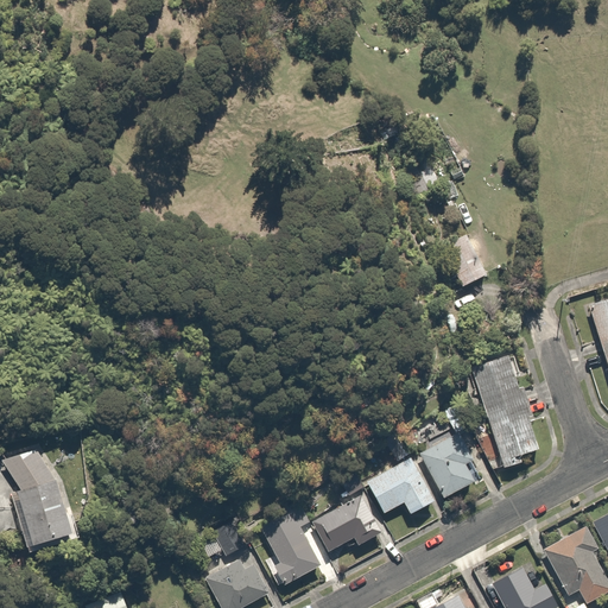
[(467,238),(439,253),(460,286),(487,270),(467,238)]
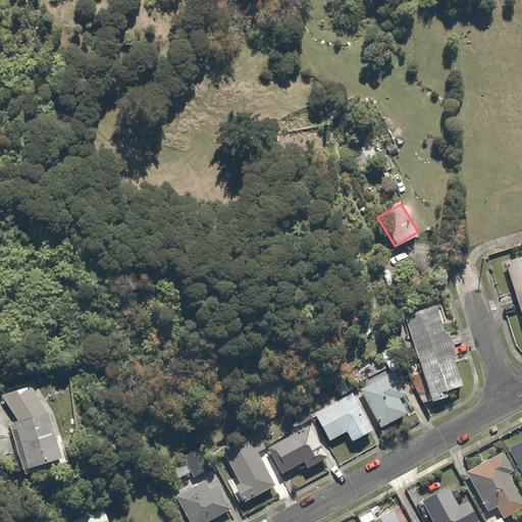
[(521,258),(508,263),(521,309),(521,258)]
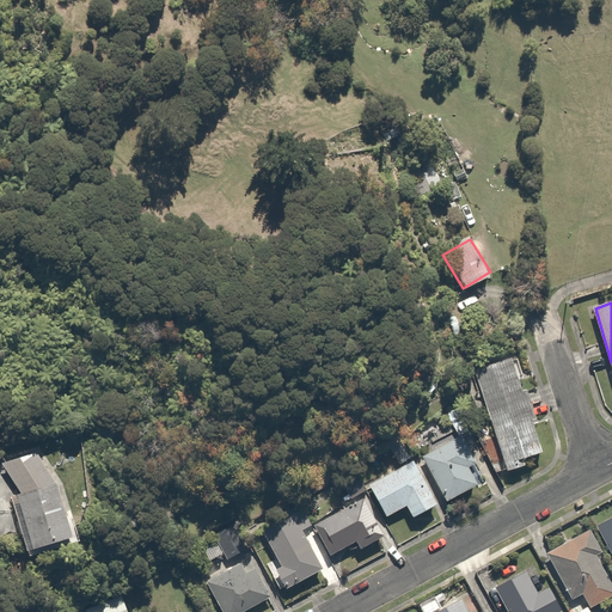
[(493,421),(531,407),(514,360),(475,372),(493,421)]
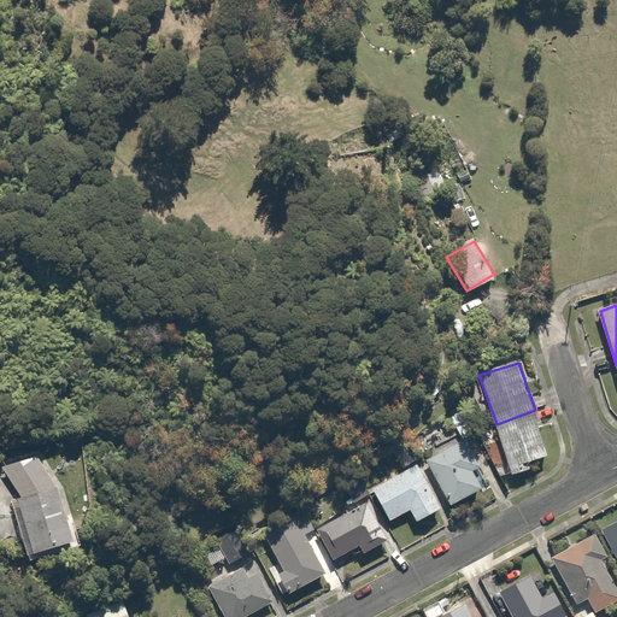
[(535,410),(497,424),(513,474),(530,469),(528,462),(550,456),(535,410)]
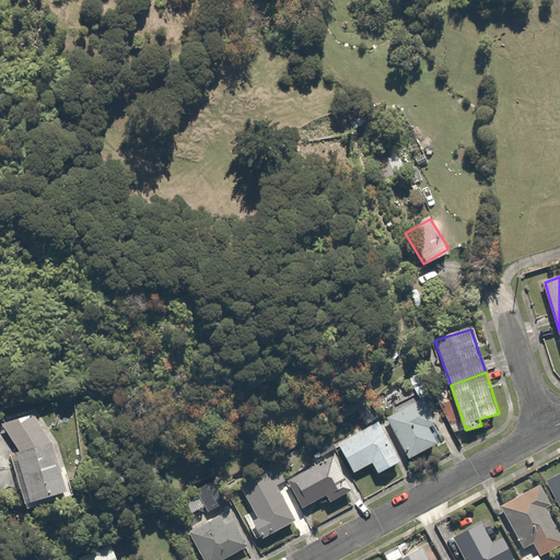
[(423,397),(386,418),(410,462),(440,445),(430,428),(438,423),(423,397)]
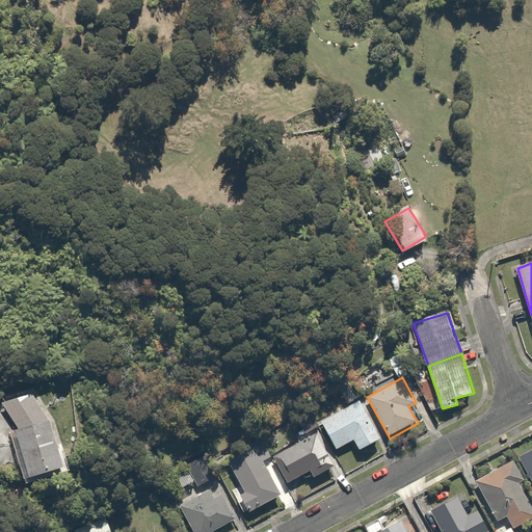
[(357,394),(348,379),(337,387),(347,401),(357,394)]
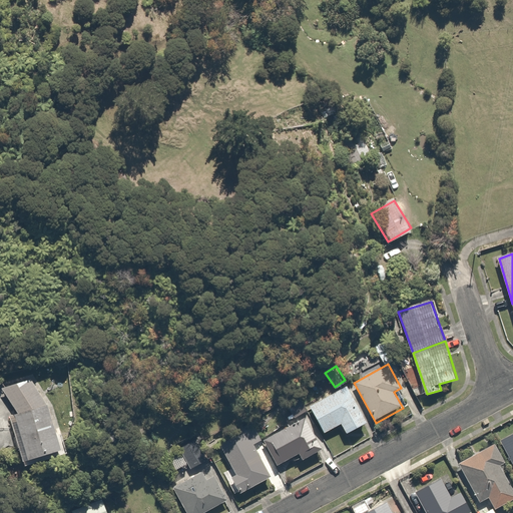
[(6,414),(25,467),(67,453),(50,404),(35,381),(4,389),(12,412),(6,414)]
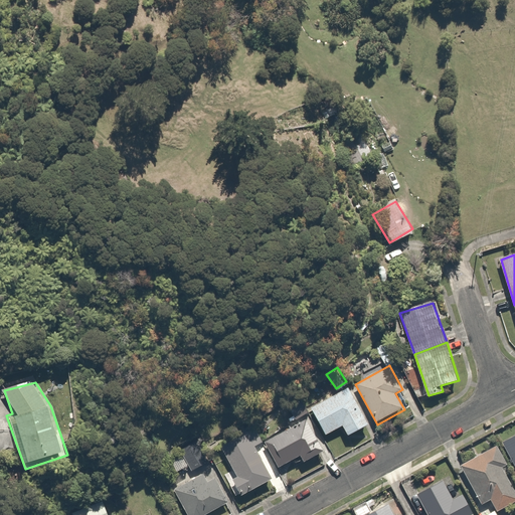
[(349,387),(312,407),(326,435),(343,424),(349,436),(369,424),(349,387)]
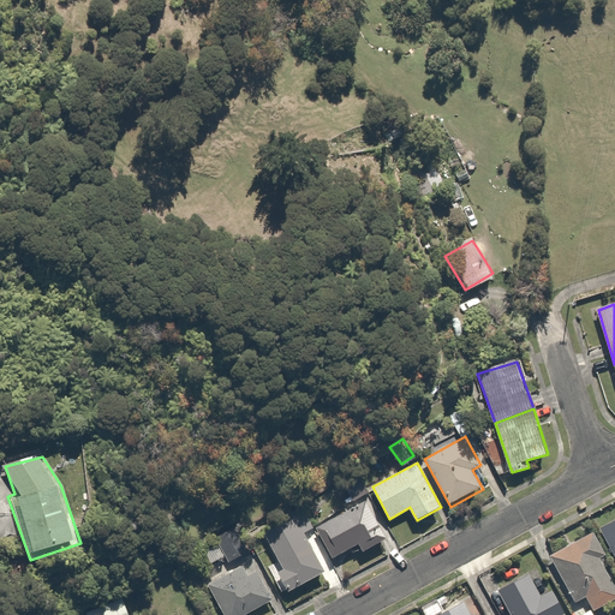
[(368,500),(317,527),(334,557),(359,544),(364,553),(389,539),(368,500)]
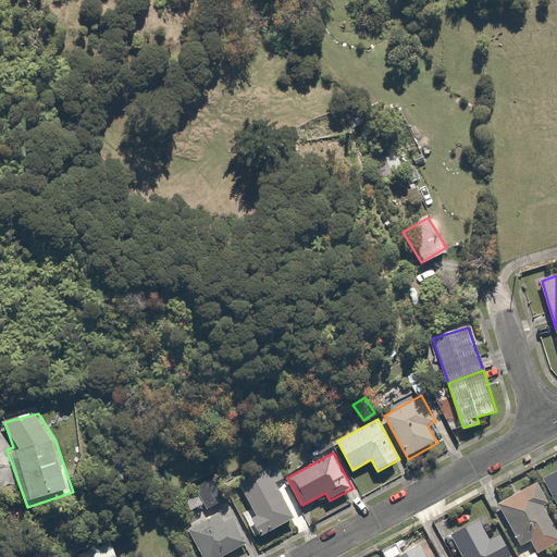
[(296,518),(277,483),(286,479),(277,462),(240,482),(259,517),(254,520),(262,536),(296,518)]
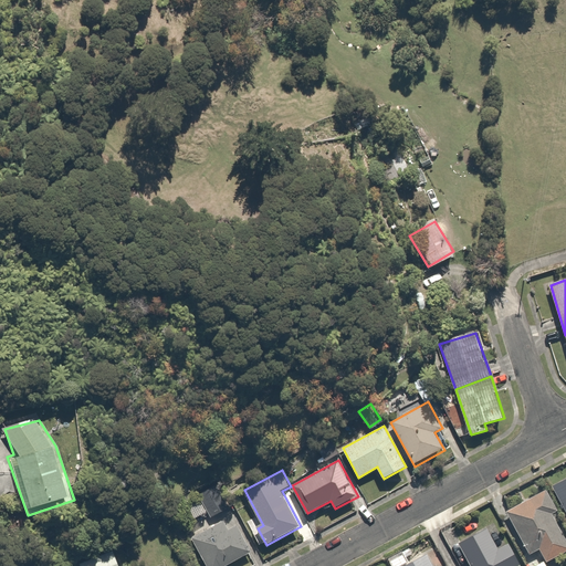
[(565,478),(551,486),(565,513),(565,478)]
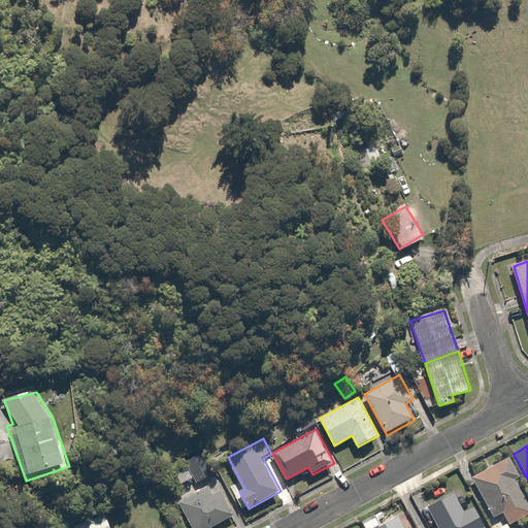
[(207,472),(195,452),(183,460),(195,481),(207,472)]
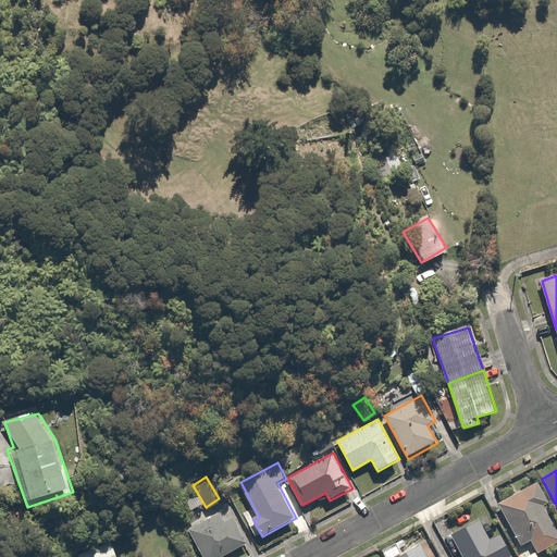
[(551,503),(539,481),(499,502),(521,542),(531,537),(539,552),(556,542),(556,531),(544,506),(551,503)]
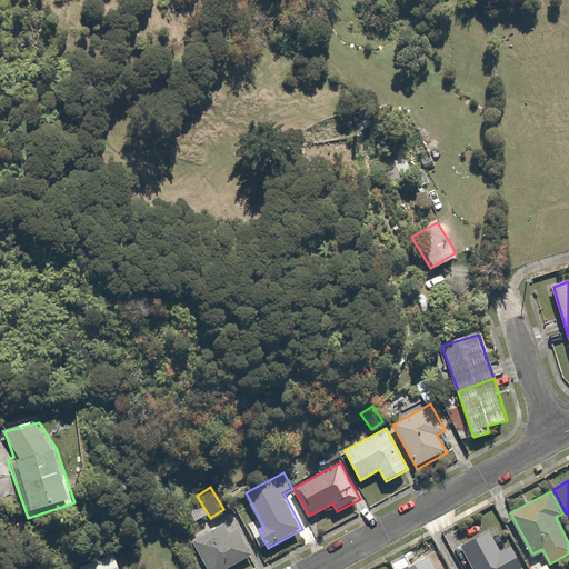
[(233,520),(195,540),(209,568),(226,568),(251,556),(233,520)]
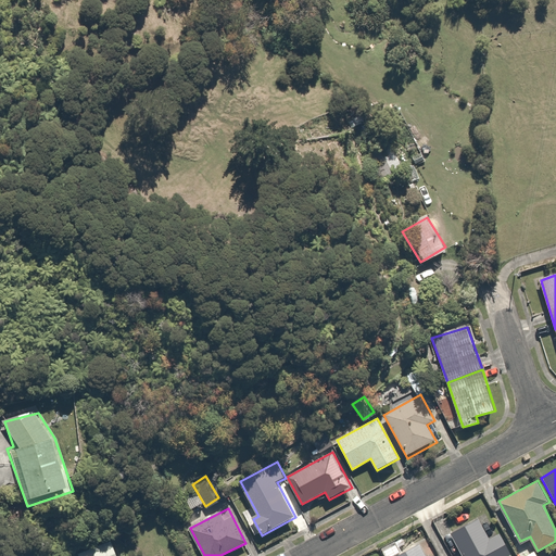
[(479,520),(452,533),(464,555),(513,555),(502,534),(490,541),(479,520)]
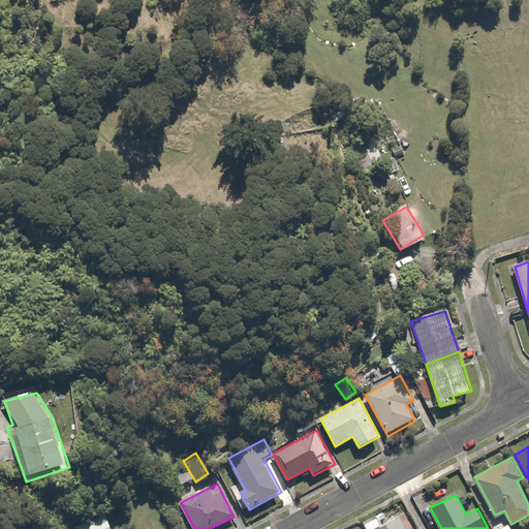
[(111,528),(104,512),(71,527),(72,528),(111,528)]
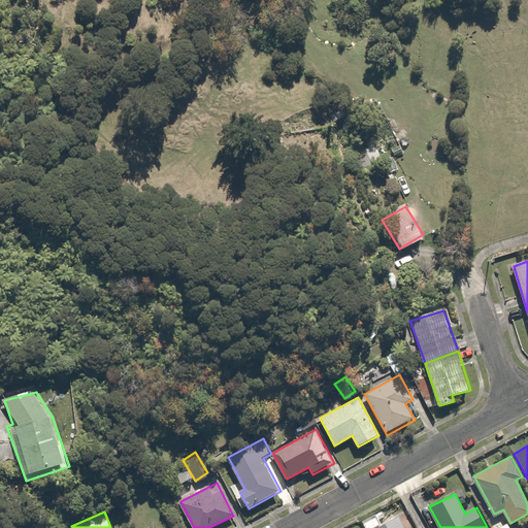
[(494,516),(486,521),(490,527),(509,527),(504,520),(499,523),(494,516)]
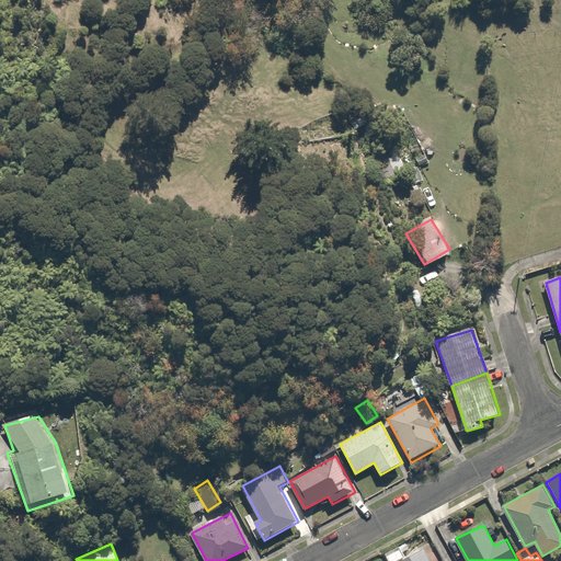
[(430,560),(424,549),(399,560),(430,560)]
